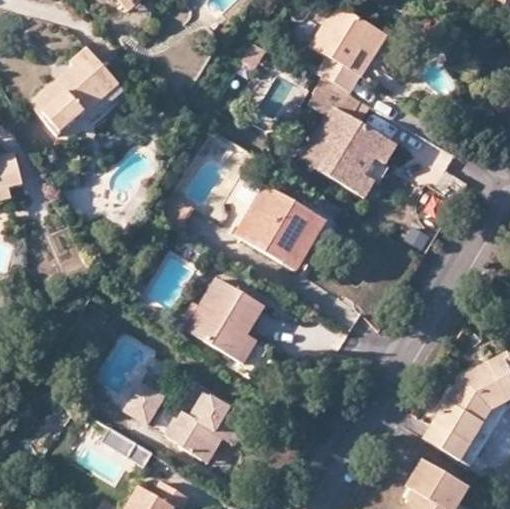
[(125,0),(123,2),(130,11),(142,0),(125,0)]
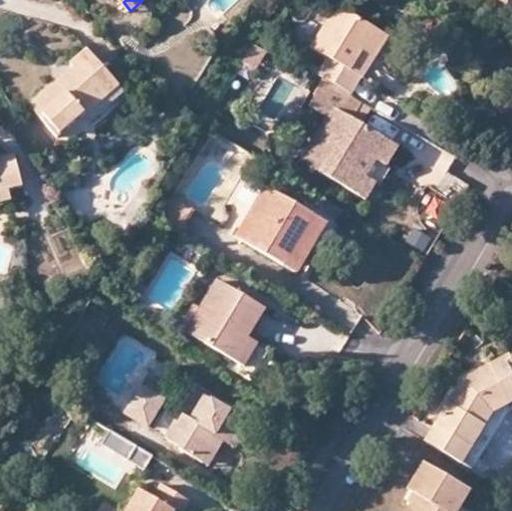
[(315,71),(350,92),(356,84),(361,75),(347,66),(361,45),(374,53),(388,32),(336,1),(309,44),(325,54),(315,71)]
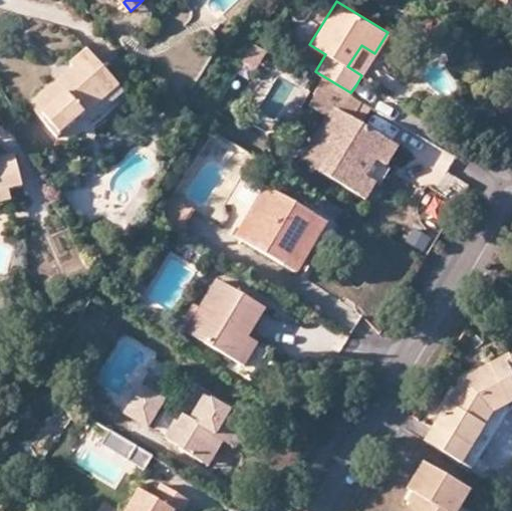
[(347,66),(361,75),(374,53),(361,45),(347,66)]
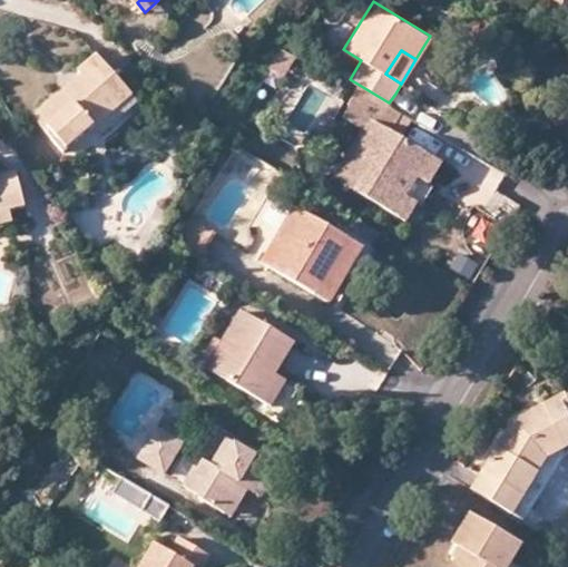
[(81,69),(86,75),(91,82),(81,91),(68,103),(61,94),(36,117),(66,153),(134,96),(99,56),(81,69)]
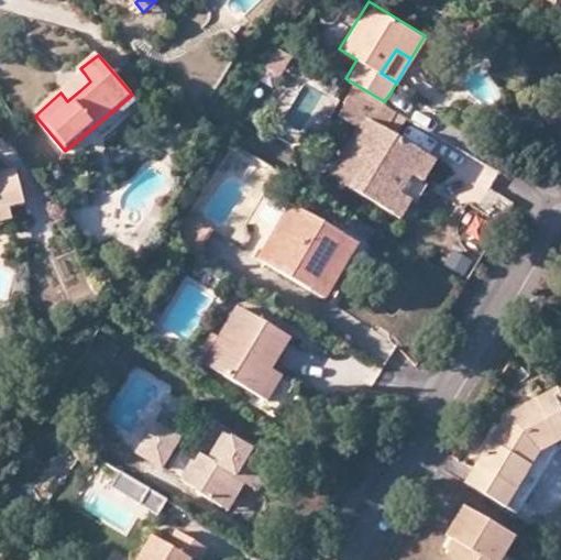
[(90,81),(85,74),(61,92),(67,101),(80,90),(90,81)]
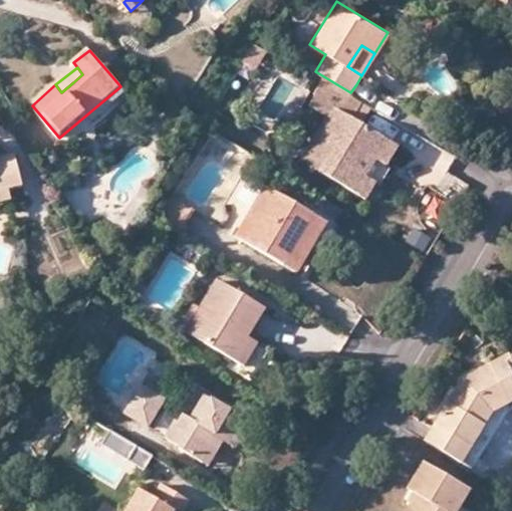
[(350,114),(360,98),(350,92),(325,77),(309,101),(333,117),(339,107),(350,114)]
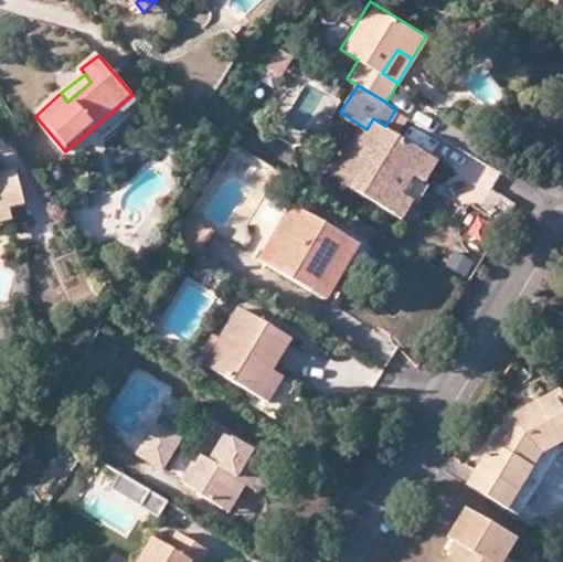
[(401,136),(412,117),(396,108),(385,126),(401,136)]
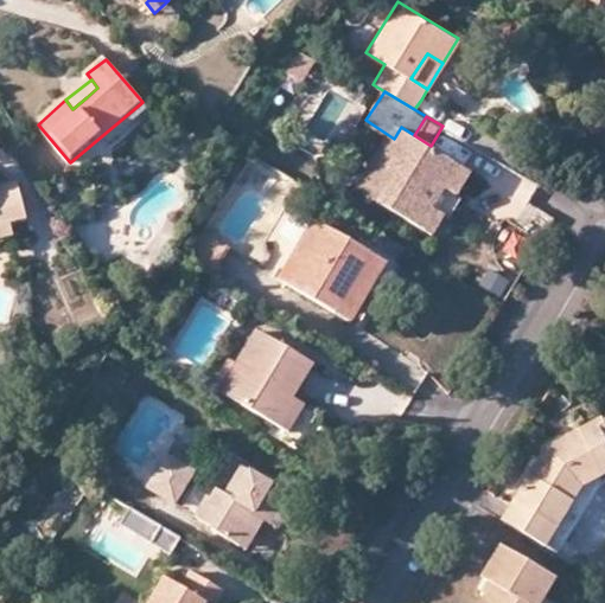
[(432,206),(457,162),(444,154),(431,146),(414,135),(401,127),(394,139),(386,153),(401,161),(379,200),(425,228),(437,209),(432,206)]
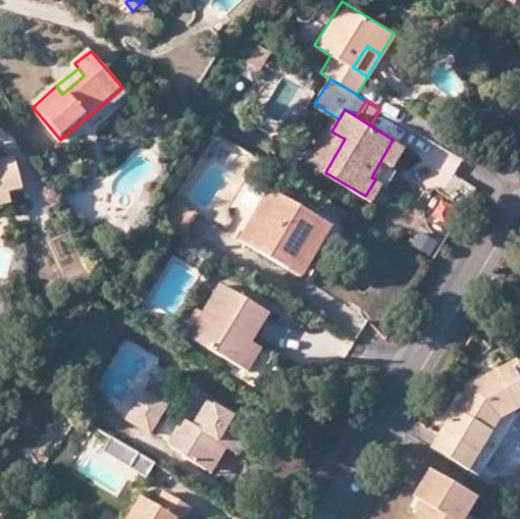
[(345,139),(331,132),(311,163),(325,172),(345,139)]
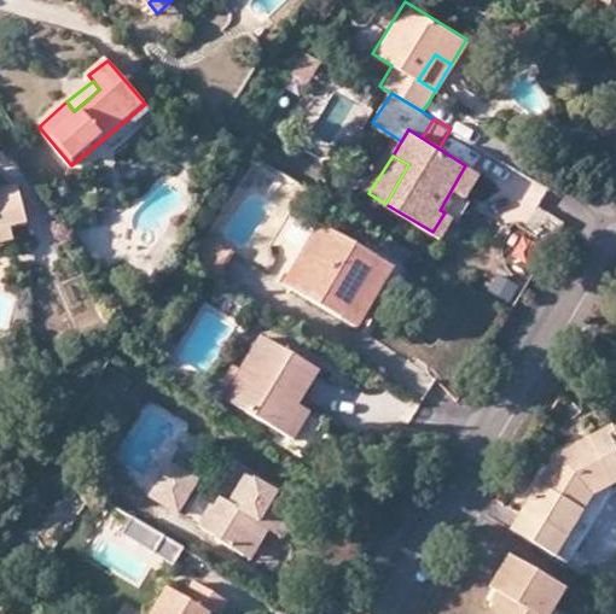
[(439,235),(476,171),(465,165),(440,210),(445,212),(433,232),(439,235)]
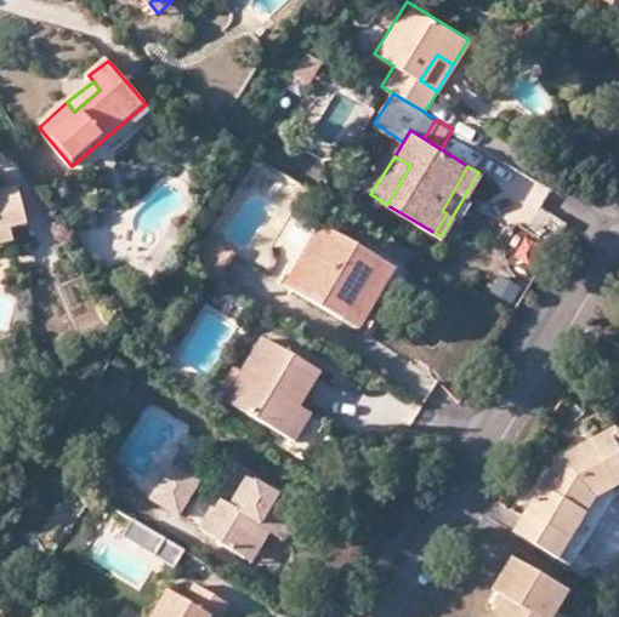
[(0,235),(17,232),(13,220),(29,216),(20,178),(0,183),(0,235)]
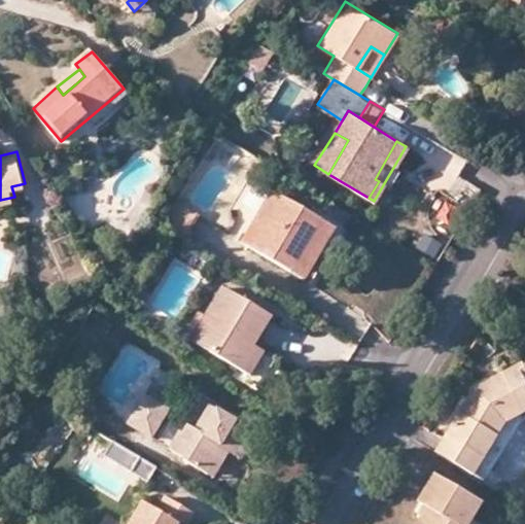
[(291,271),(321,217),(274,189),(252,225),(261,231),(251,247),(274,260),(291,271)]
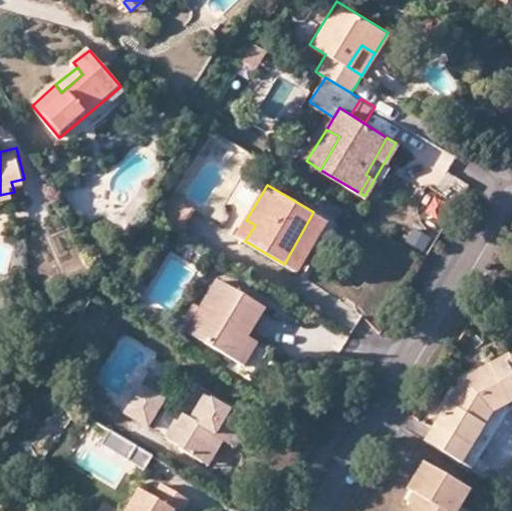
[(156,215),(180,229),(193,206),(171,191),(156,215)]
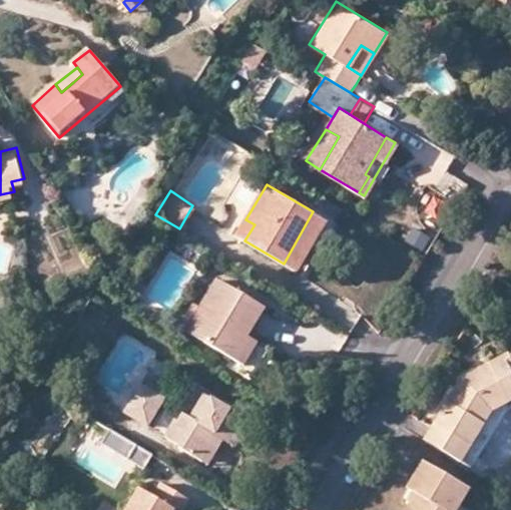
[(327,219),(313,211),(284,264),(296,270),(327,219)]
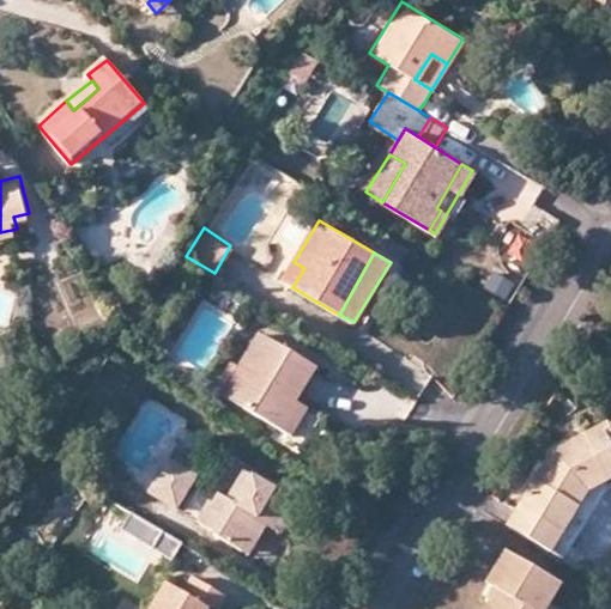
[(122,269),(113,262),(107,270),(116,278),(122,269)]
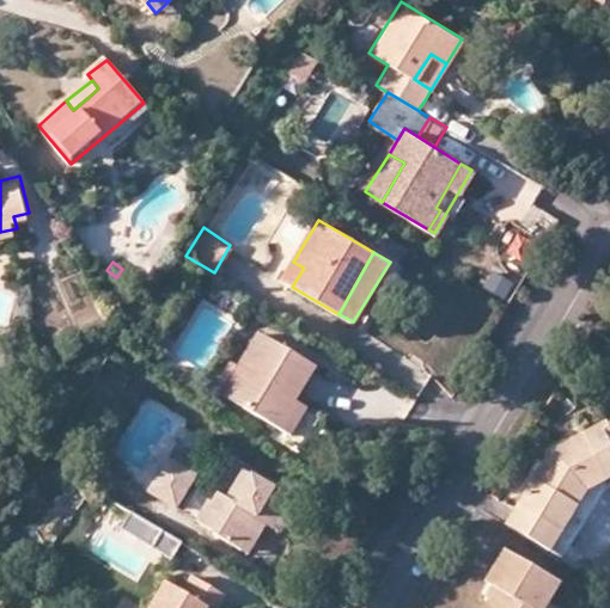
[(507,299),(516,282),(494,271),(486,288),(507,299)]
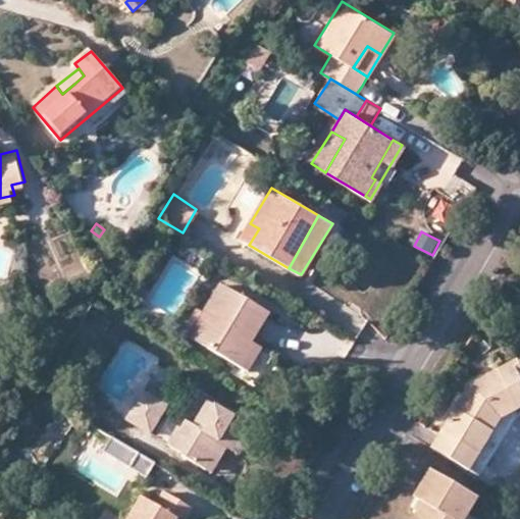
[(221,284),(203,313),(207,316),(195,336),(244,366),(257,344),(252,341),(262,324),(269,311),(221,284)]
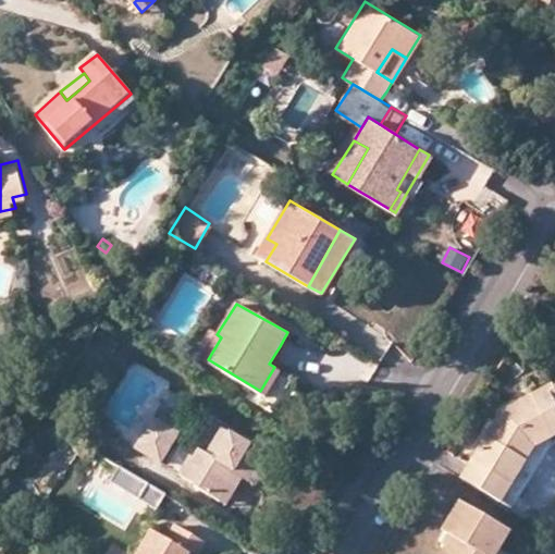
[(221,337),(217,334),(202,357),(208,359),(221,337)]
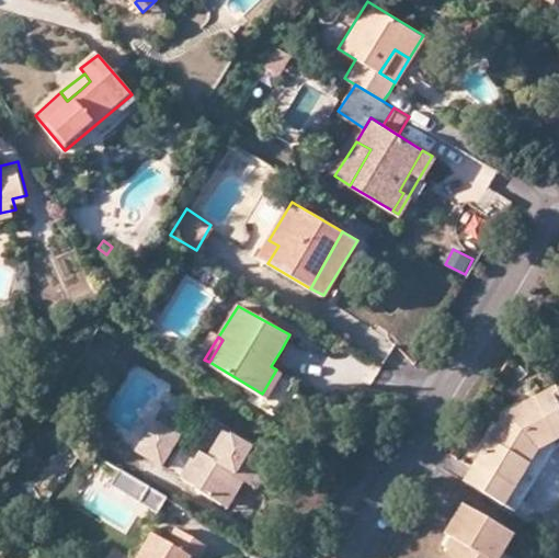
[(283,373),(276,369),(262,394),(267,397),(283,373)]
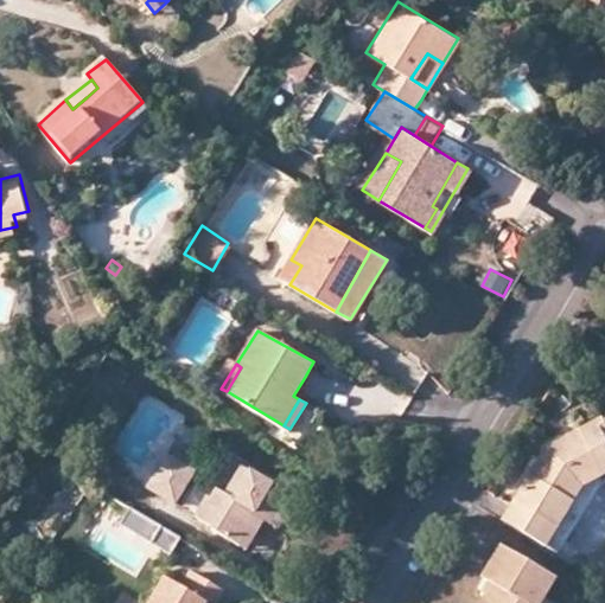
[(514,506),(504,521),(546,546),(588,475),(603,468),(604,469),(604,415),(548,448),(514,506)]
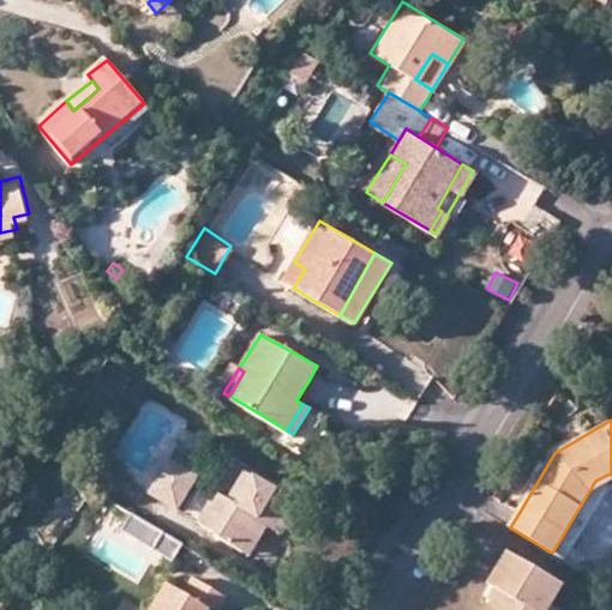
[(196,472),(171,457),(150,488),(177,503),(196,472)]
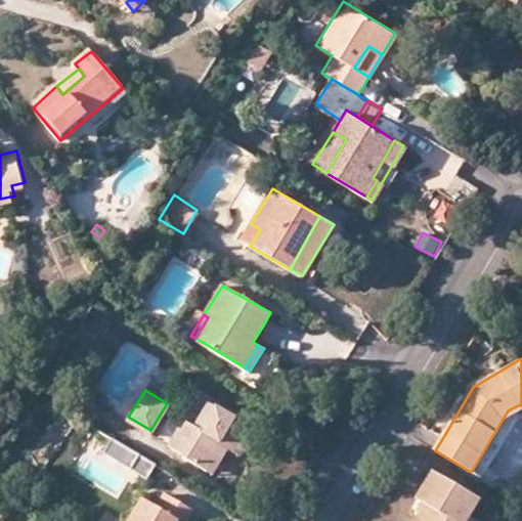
[(222,441),(229,445),(240,451),(249,436),(247,434),(255,422),(236,410),(234,415),(209,399),(194,424),(186,419),(182,426),(179,425),(168,442),(183,451),(183,452),(196,460),(206,467),(222,441)]
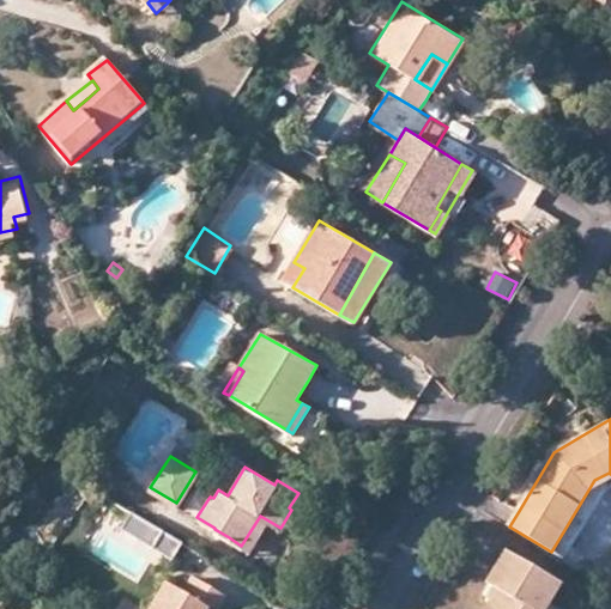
[(551,552),(567,560),(610,487),(610,474),(609,473),(594,480),(551,552)]
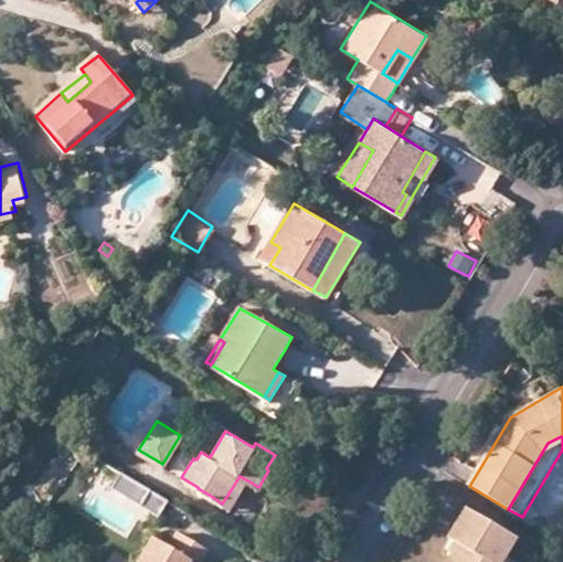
[(172,504),(126,474),(116,489),(162,518),(172,504)]
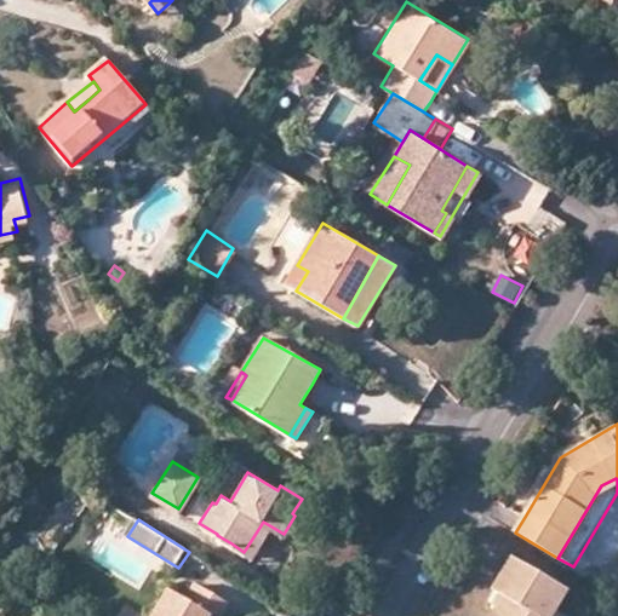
[(251,556),(272,527),(263,522),(244,552),(251,556)]
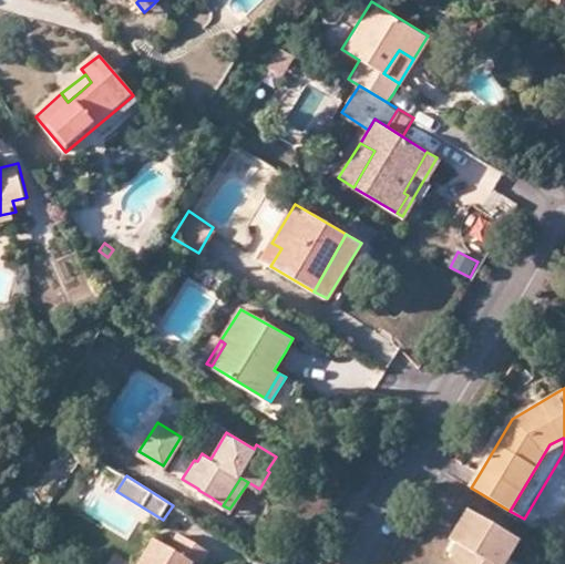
[(505,563),(519,541),(470,511),(461,524),(451,539),(461,545),(450,563),(505,563)]
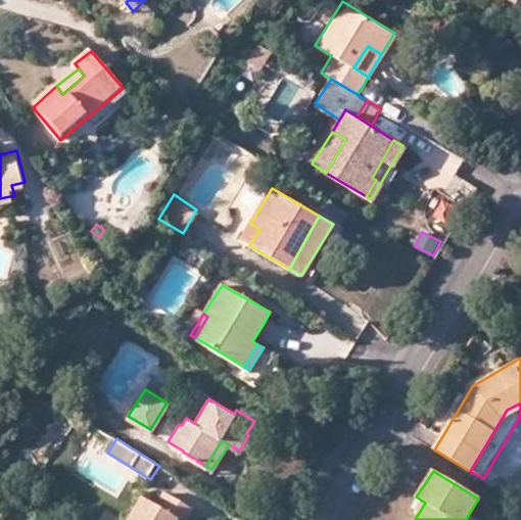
[(178,519),(179,519),(186,519),(194,508),(181,501),(164,491),(157,505),(144,498),(129,519),(178,519)]
